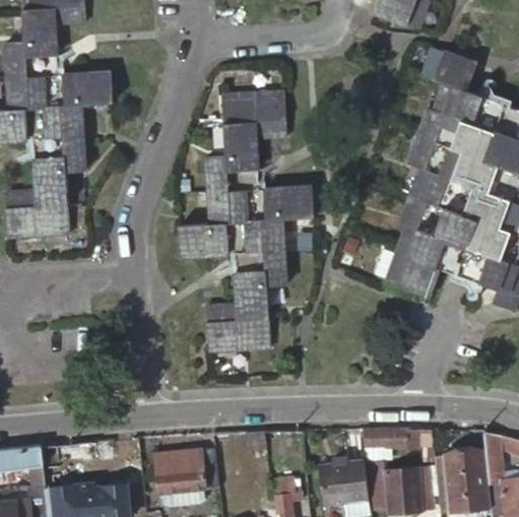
[(0,109),(0,140),(34,139),(36,189),(4,190),(6,234),(66,232),(64,170),(81,170),(79,102),(112,101),(111,69),(57,72),(56,22),(85,21),(84,0),(25,0),(27,40),(9,40),(10,109),(0,109)]
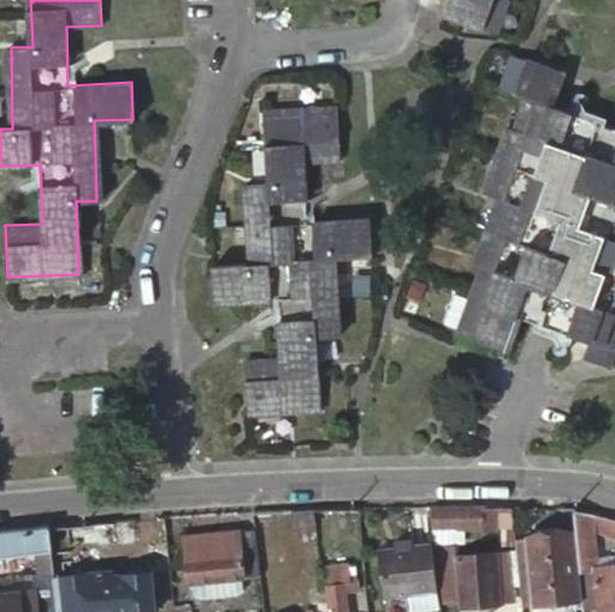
[(448,0),(444,10),(494,30),(504,0),(448,0)]
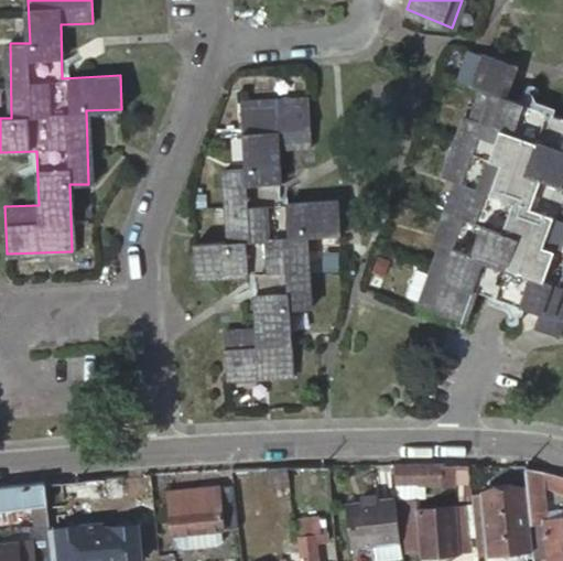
[(434,240),(410,302),(455,319),(469,284),(530,308),(523,323),(549,333),(562,294),(562,110),(560,118),(504,95),(515,66),(467,46),(456,78),(478,87),(467,116),(459,112),(436,173),(450,179),(428,237),(434,240)]
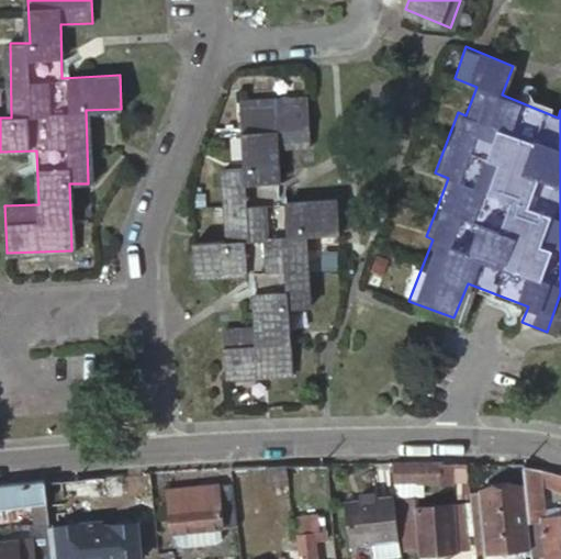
[(217,320),(219,370),(287,368),(284,301),(304,299),(302,228),(336,226),(335,193),(277,194),(276,142),(309,141),(306,93),(239,97),(242,165),(222,165),(224,236),(189,238),(190,270),(249,268),(251,319),(217,320)]
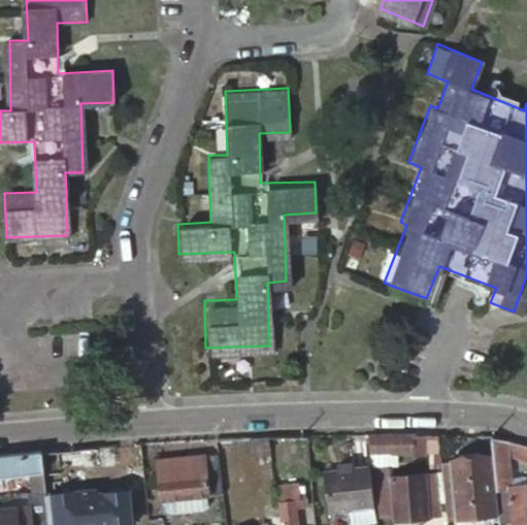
[(428,436),(371,436),(372,452),(373,455),(391,455),(392,457),(422,458),(422,455),(441,455),(439,436),(428,436)]
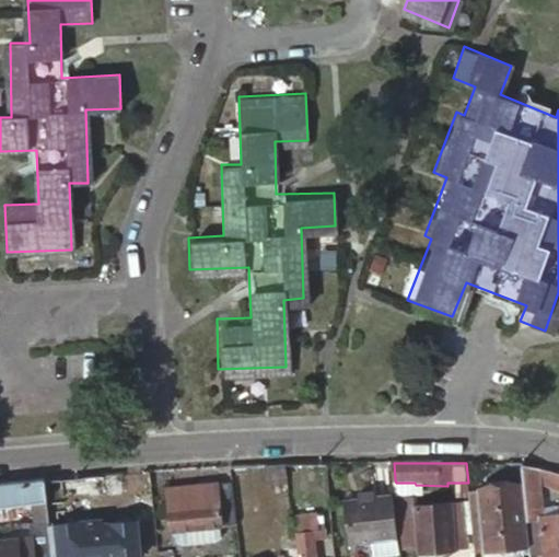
[(558,472),(522,464),(525,487),(533,549),(534,556),(549,556),(558,556),(558,514),(548,515),(547,506),(544,483),(558,489),(558,472)]
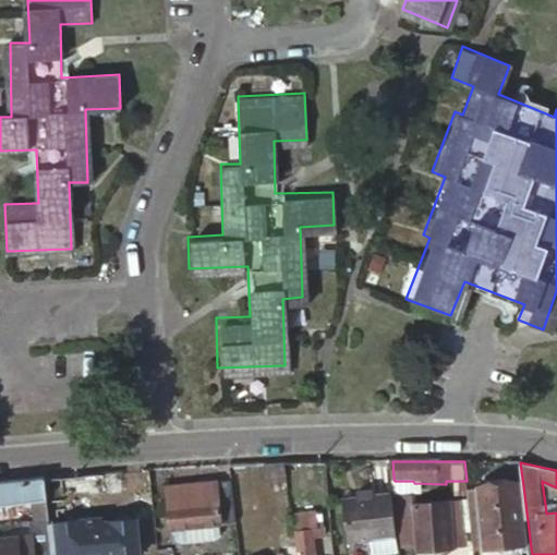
[(286,463),(268,463),(270,487),(289,485),(286,463)]
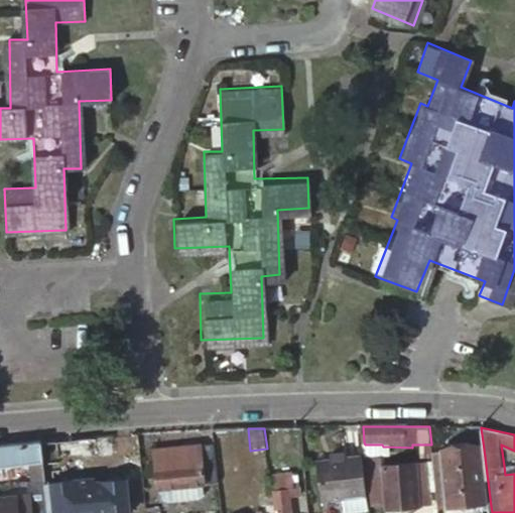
[(112,437),(95,438),(98,458),(114,457),(112,437)]
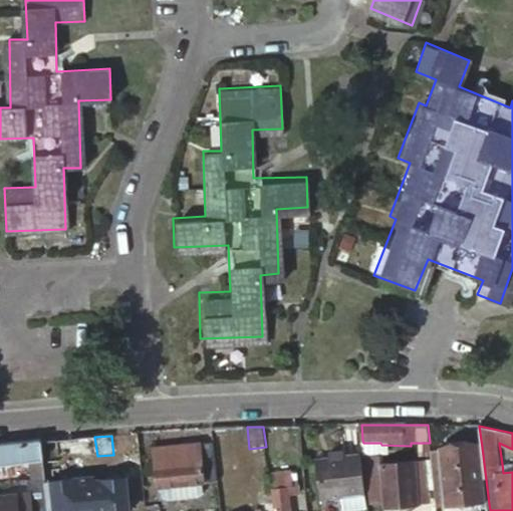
[(86,438),(66,440),(68,459),(80,458),(81,469),(98,467),(97,456),(94,437),(86,438)]
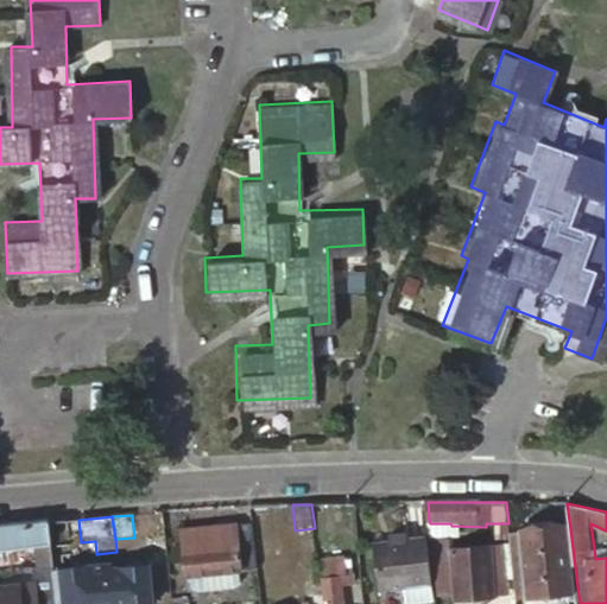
[(50,521),(54,545),(73,544),(69,520),(50,521)]
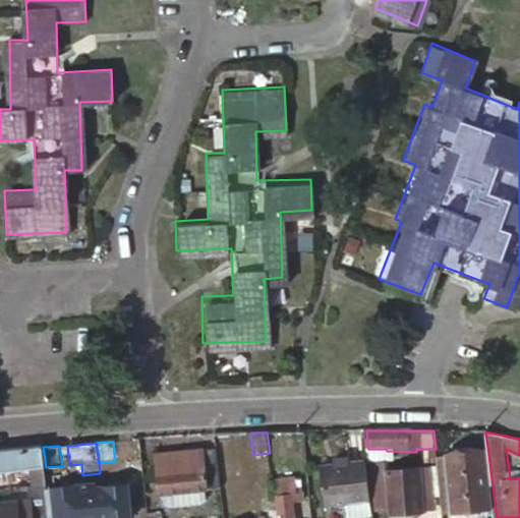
[(59,446),(62,466),(69,465),(67,446),(59,446)]
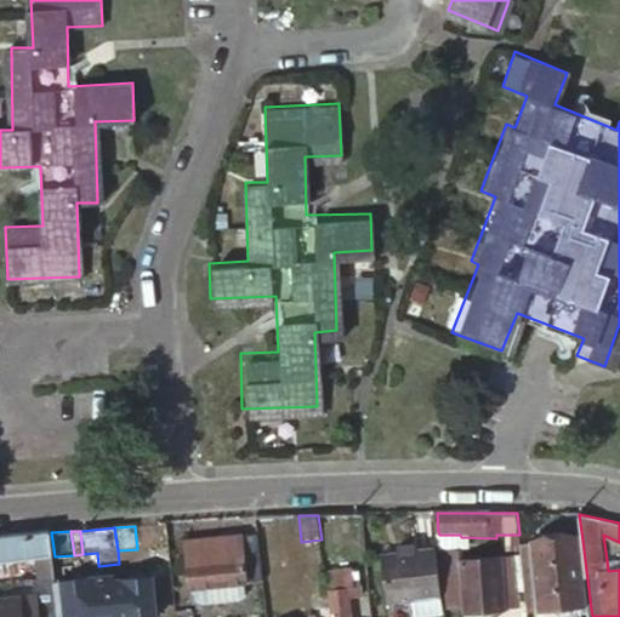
[(51,532),(0,536),(0,564),(39,560),(41,580),(57,578),(55,556),(51,532)]
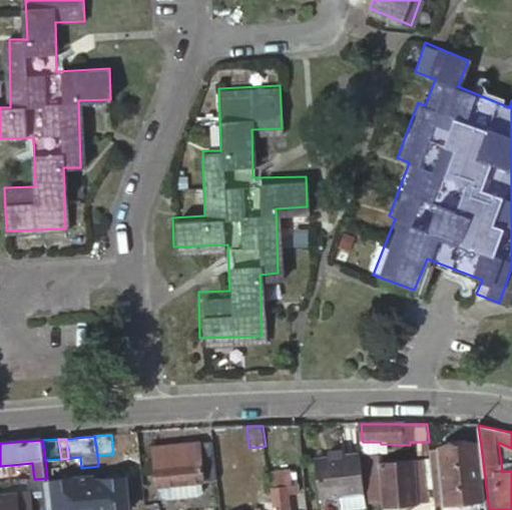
[(380,442),(363,442),(364,456),(367,456),(381,455),(381,444),(380,442)]
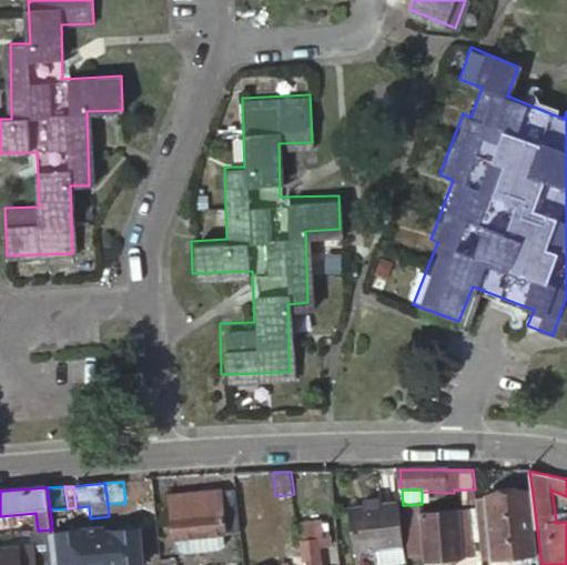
[(242,534),(236,491),(170,498),(175,542),(180,542),(219,537),(242,534)]
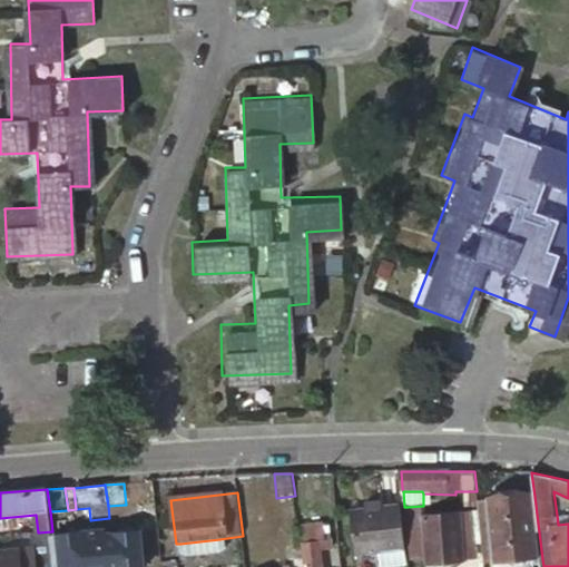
[(542,559),(535,496),(507,499),(508,507),(488,509),(494,565),(542,559)]
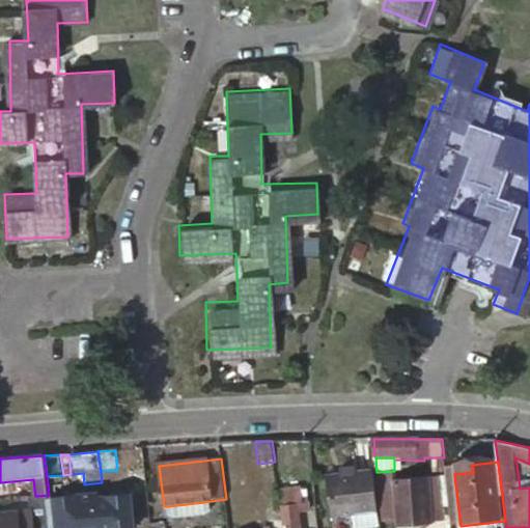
[(101,471),(102,482),(102,484),(118,483),(117,470),(101,471)]
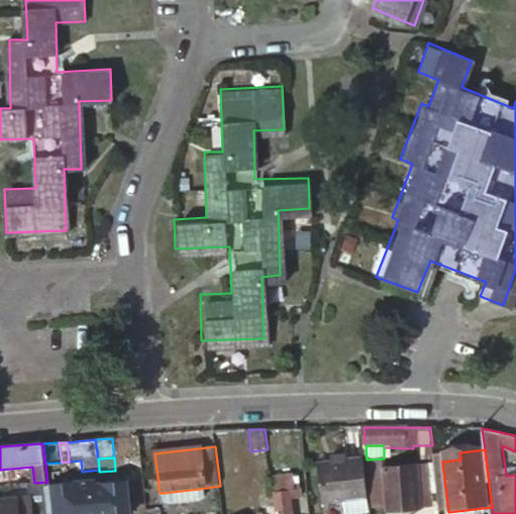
[(384,458),(370,459),(372,472),(385,470),(384,458)]
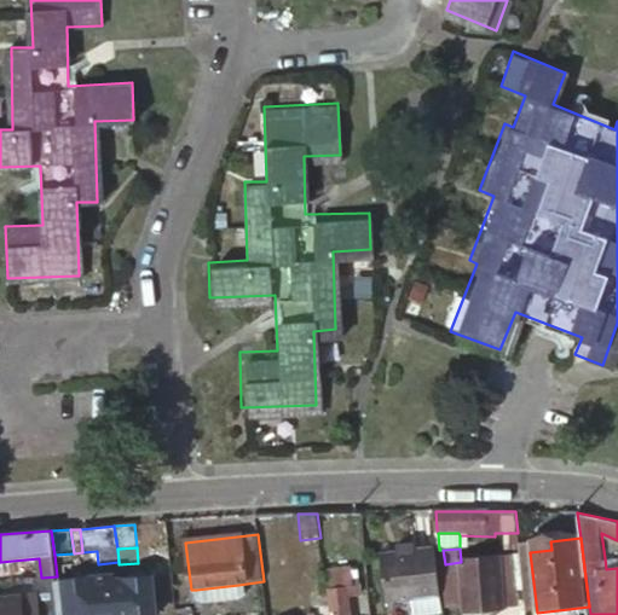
[(437,551),(382,557),(387,598),(440,592),(437,551)]
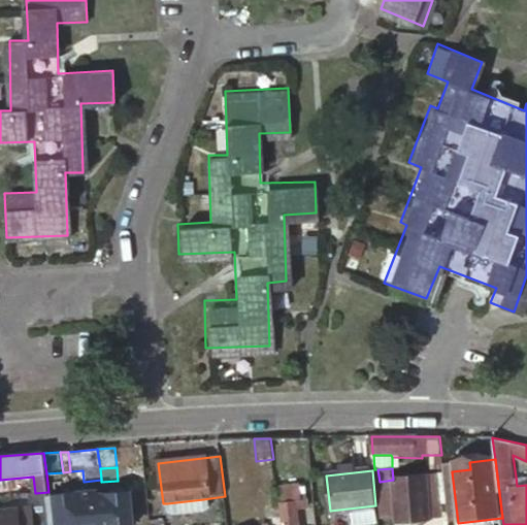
[(443,472),(450,524),(458,523),(452,471),(443,472)]
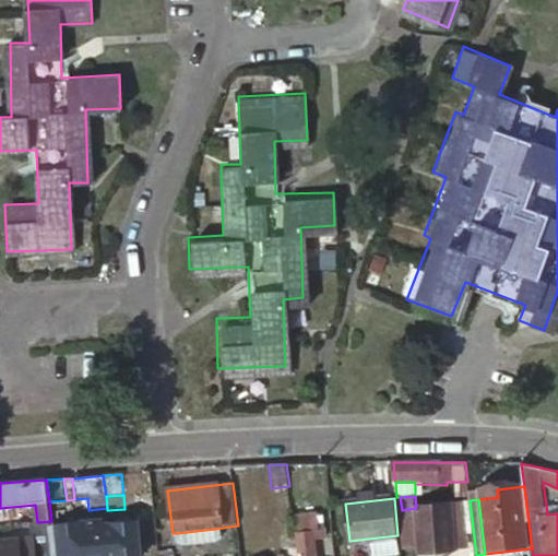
[(402,510),(406,551),(420,548),(422,554),(459,549),(459,543),(471,543),(465,503),(416,508),(402,510)]
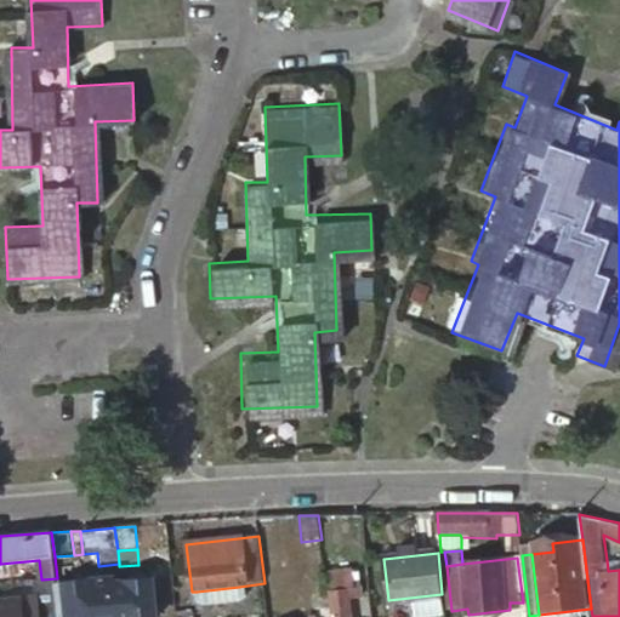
[(608,571),(619,570),(619,559),(607,560),(608,571)]
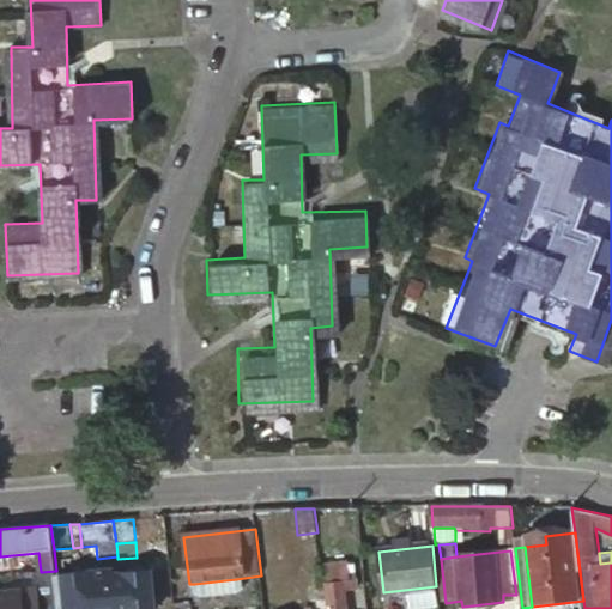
[(137,558),(117,559),(121,594),(165,589),(162,554),(137,558)]
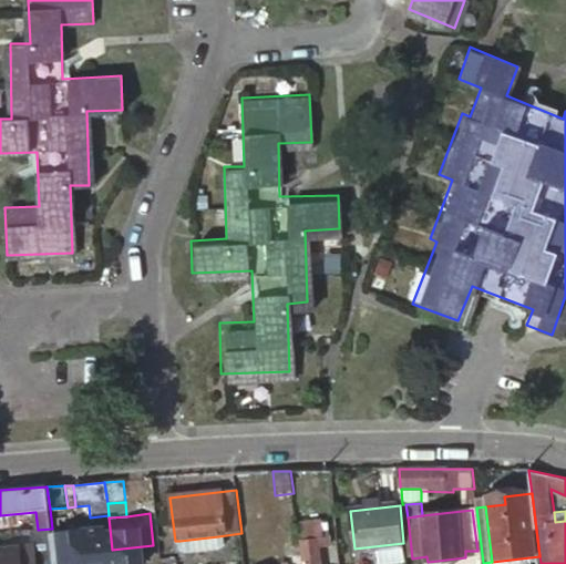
[(325,563),(321,539),(328,537),(326,521),(312,523),(311,515),(299,516),(305,563),(325,563)]
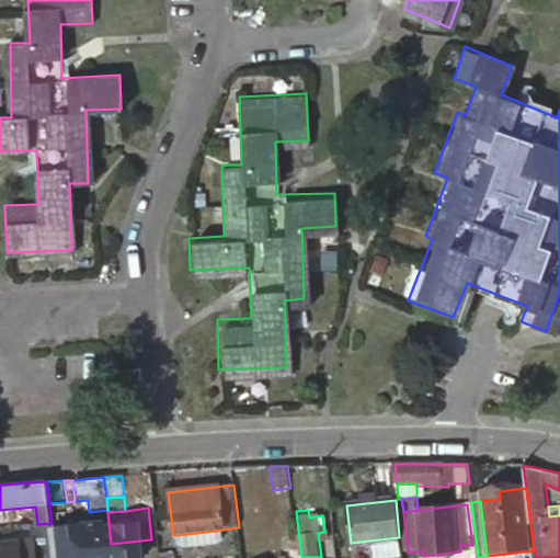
[(55,553),(56,557),(109,557),(105,524),(89,526),(88,519),(71,520),(71,527),(52,528),(55,553)]
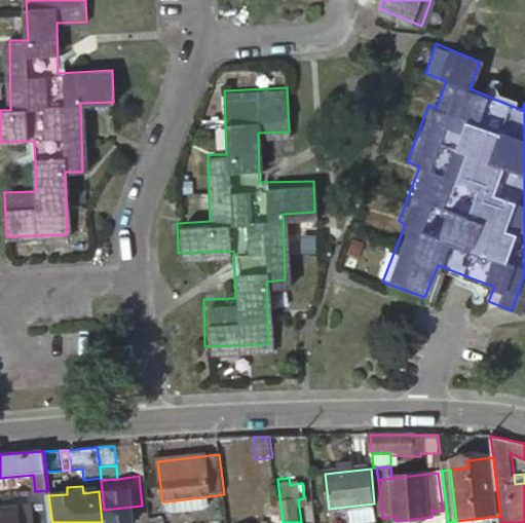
[(48,490),(35,491),(39,520),(39,522),(52,522),(51,518),(48,495),(48,490)]
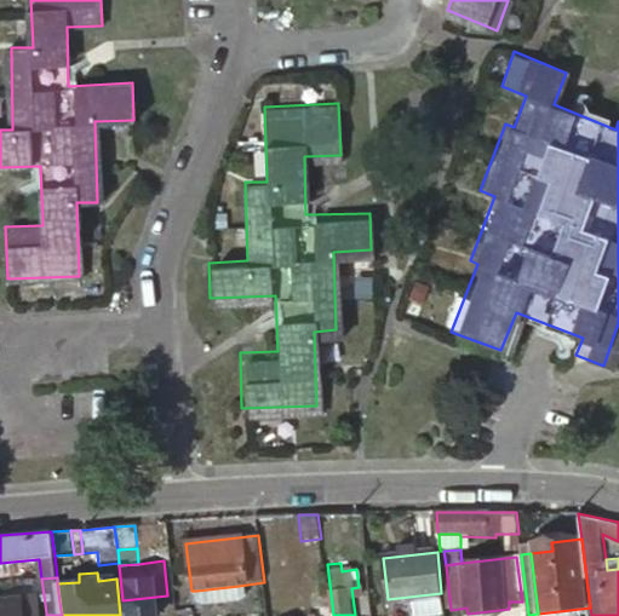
[(240,602),(239,586),(196,591),(199,606),(240,602)]
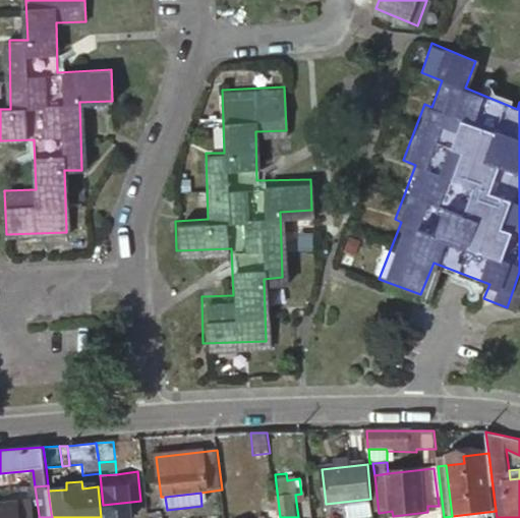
[(36,517),(34,501),(0,504),(0,517),(36,517)]
